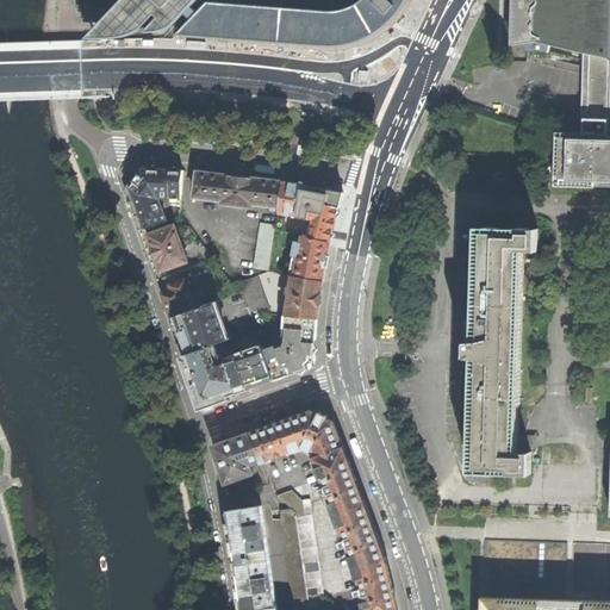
[(120,0),(85,38),(114,38),(120,37),(130,35),(138,29),(154,14),(157,18),(142,32),(155,31),(167,29),(182,14),(188,20),(173,37),(331,51),(344,50),(360,47),(378,37),(390,26),(399,16),(408,2),(409,0),(120,0)]
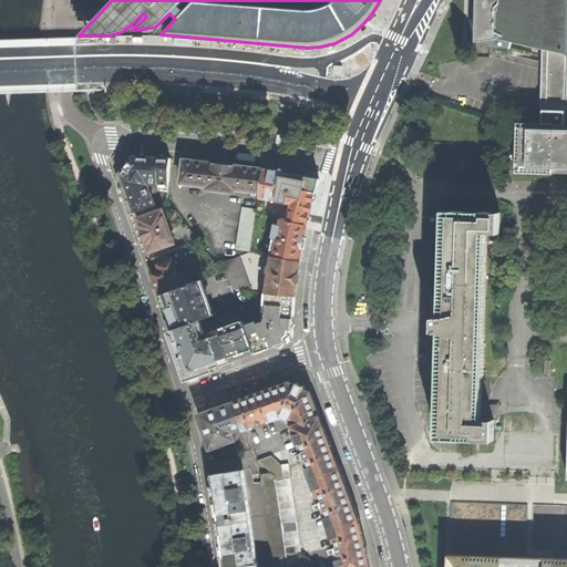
[(566,0),(482,0),(482,13),(482,41),(492,42),(493,48),(494,49),(513,50),(515,48),(515,43),(554,52),(552,125),(540,124),(523,124),(523,147),(522,173),(566,174),(566,0)]
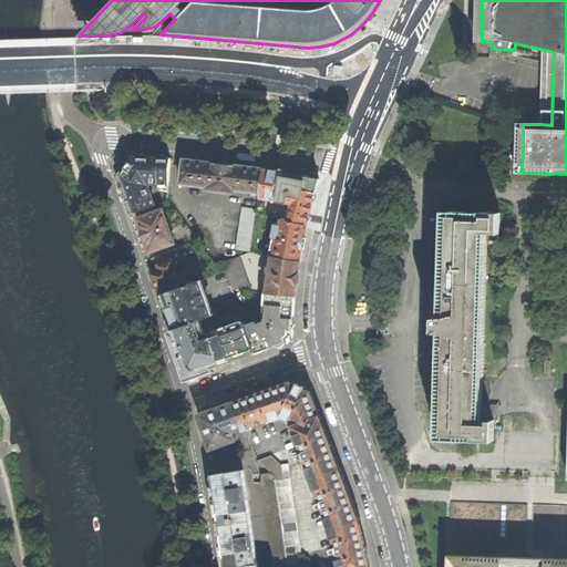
[(126,203),(131,215),(155,207),(147,186),(168,186),(172,161),(135,158),(117,181),(126,203)]
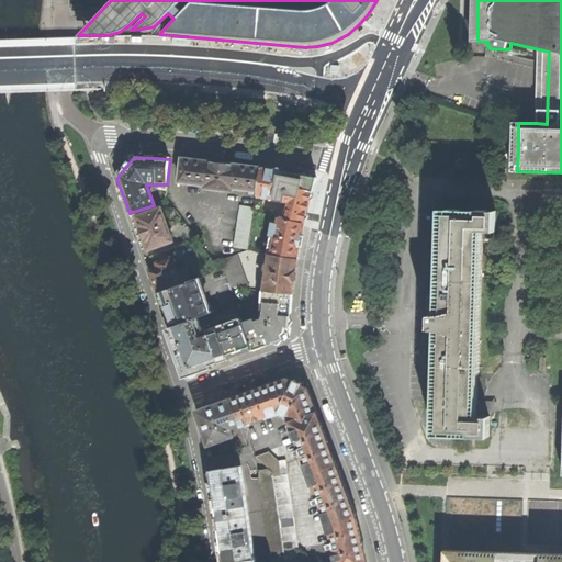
[(204,161),(182,159),(180,182),(206,187),(206,189),(234,191),(234,189),(258,192),(262,169),(234,166),(204,161)]
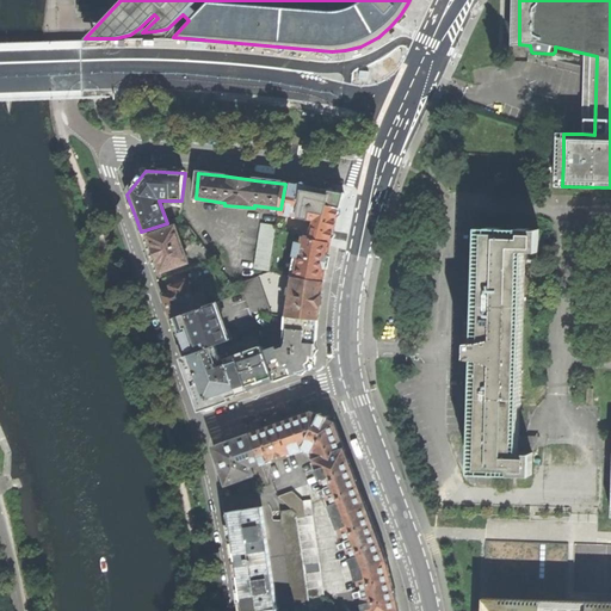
[(298,186),(285,184),(281,209),(281,215),(310,220),(314,226),(310,229),(306,229),(303,238),(332,244),(345,195),(328,192),(298,186)]
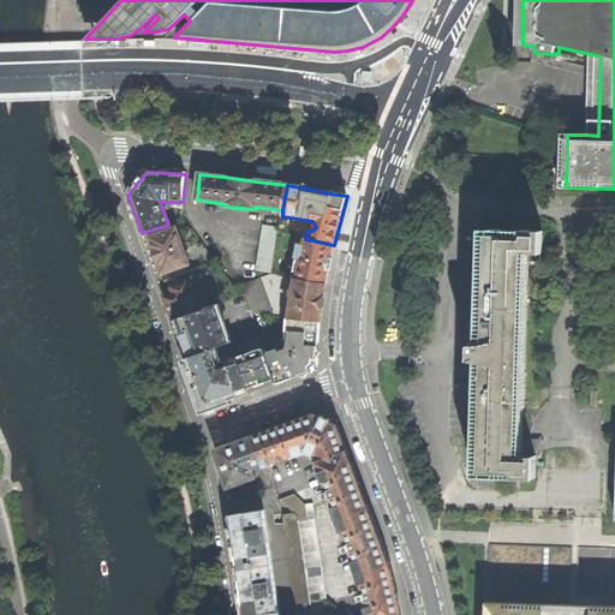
[(256,272),(273,275),(280,228),(263,226),(256,272)]
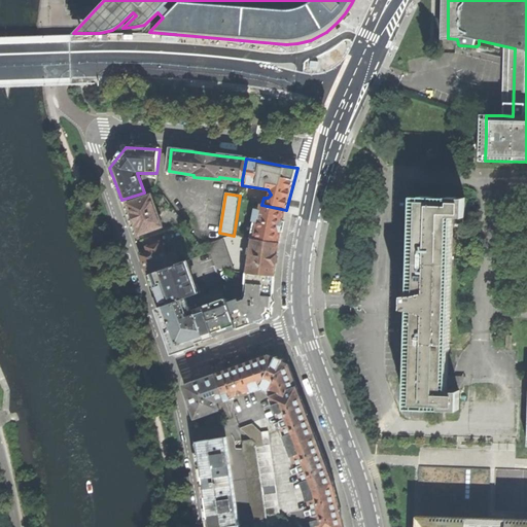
[(448,413),(455,411),(458,392),(457,391),(446,391),(454,216),(463,215),(465,217),(466,197),(463,198),(459,198),(458,197),(449,196),(447,197),(434,197),(433,196),(423,195),(422,196),(417,197),(409,292),(405,294),(403,300),(403,307),(409,310),(406,406),(413,406),(415,408),(425,408),(426,407),(437,408),(440,410),(444,415),(448,413)]
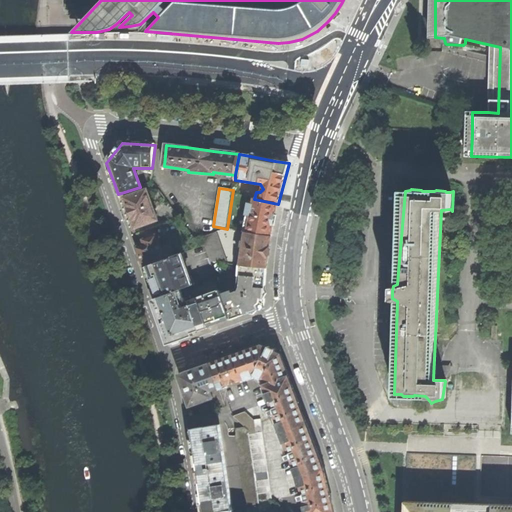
[(129,214),(135,229),(158,222),(147,191),(124,199),(129,214)]
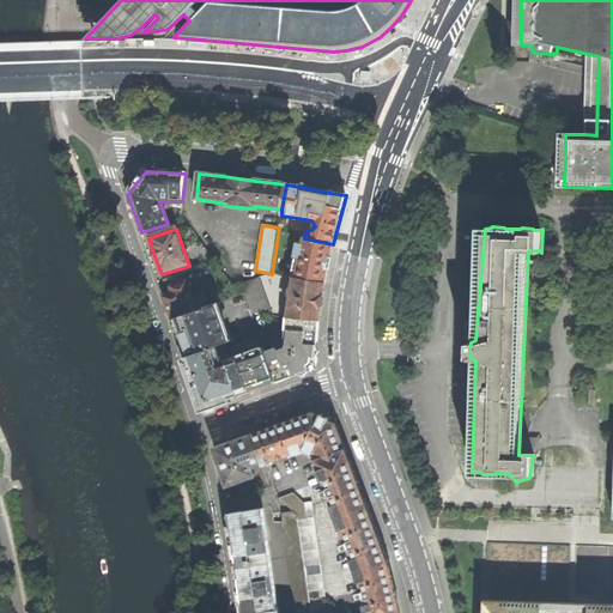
[(328,263),(333,244),(304,238),(303,246),(298,244),(292,278),(293,278),(325,283),(328,263)]
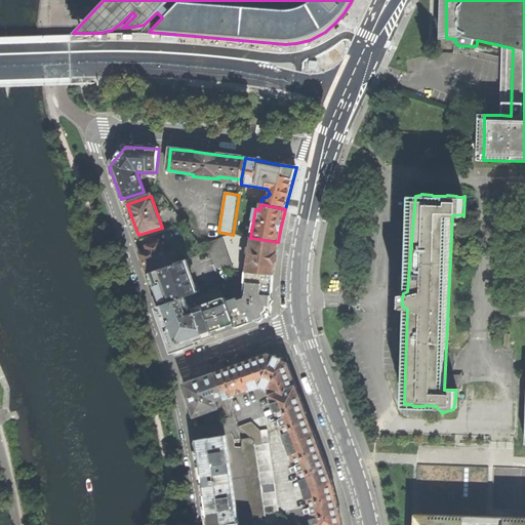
[(276,258),(278,242),(251,238),(247,272),(274,276),(276,258)]
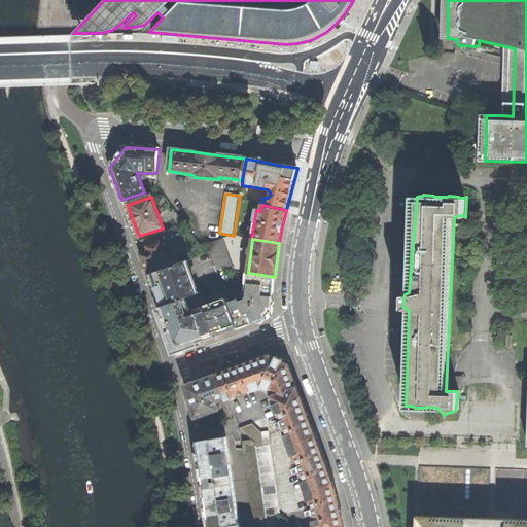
[(216,270),(234,272),(222,240),(208,245),(216,270)]
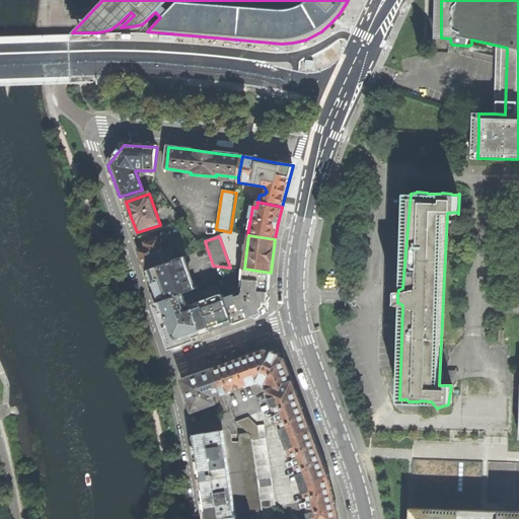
[(150,287),(156,303),(182,295),(194,290),(182,257),(174,261),(170,247),(163,250),(159,240),(141,246),(142,250),(138,251),(141,261),(150,287)]
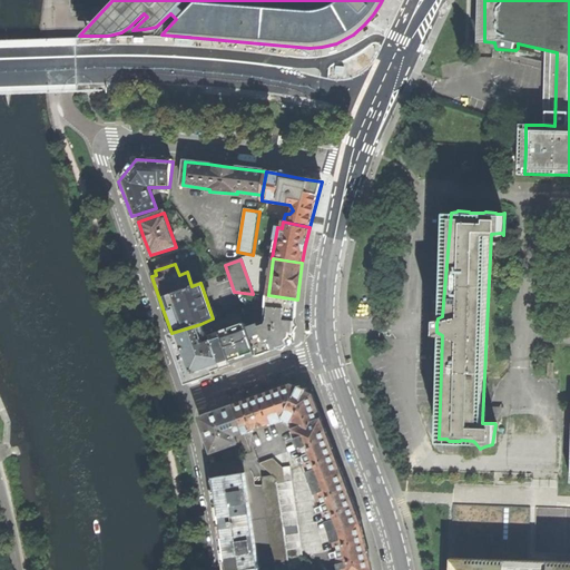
[(295,316),(297,300),(268,295),(266,295),(265,321),(264,324),(246,330),(256,357),(293,344),(295,316)]
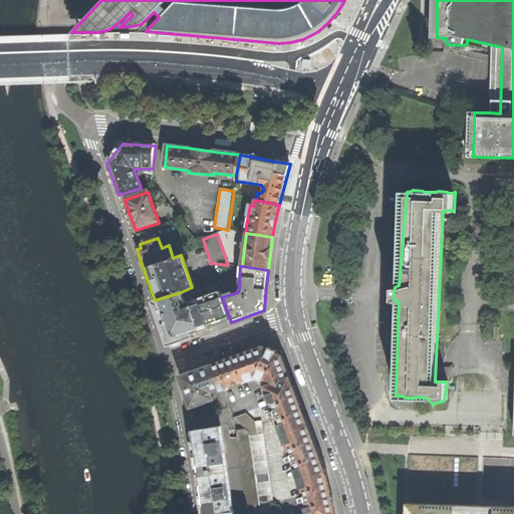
[(164,326),(170,343),(201,332),(191,305),(190,302),(185,303),(181,292),(155,300),(164,326)]
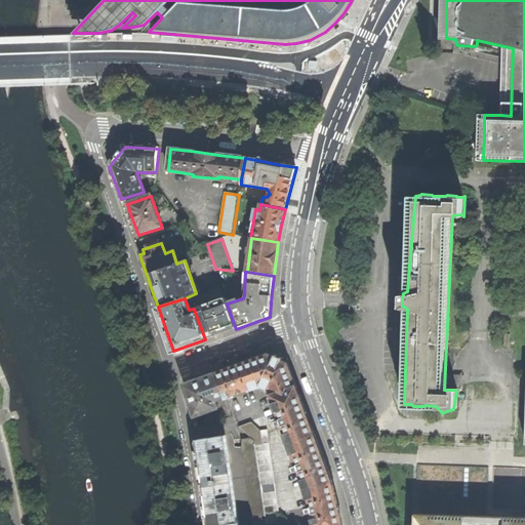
[(224,333),(236,329),(227,304),(226,301),(195,312),(205,339),(224,333)]
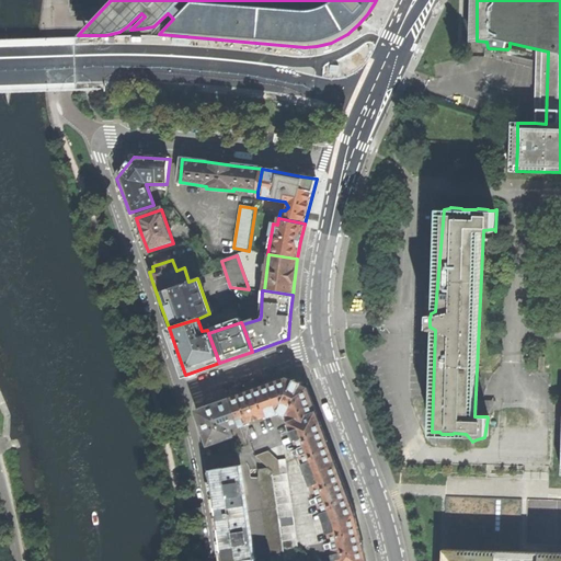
[(361,537),(350,497),(342,479),(327,441),(310,398),(307,389),(300,386),(300,384),(294,380),(293,382),(287,380),(256,390),(213,405),(195,411),(208,445),(232,435),(231,427),(282,411),(289,415),(329,522),(336,560),(365,560),(363,546),(361,537)]
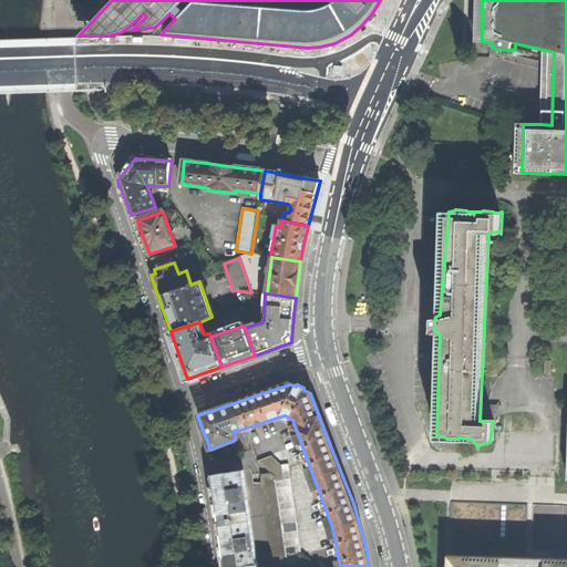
[(264,482),(260,484),(271,562),(272,563),(272,566),(287,566),(287,559),(287,555),(301,553),(289,464),(274,466),(275,476),(270,473),(261,474),(264,482)]
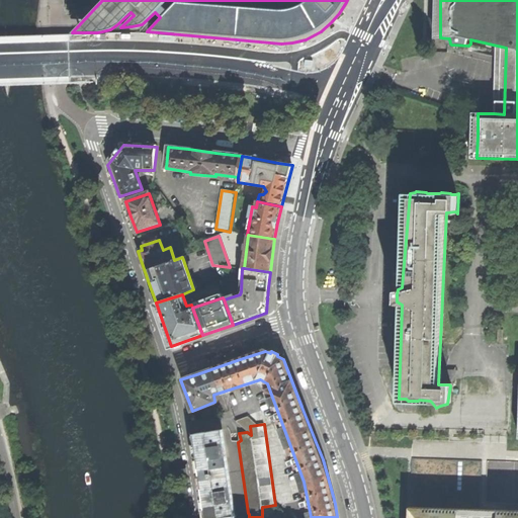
[(206,517),(207,517),(216,517),(231,516),(220,430),(195,433),(198,456),(203,495),(206,517)]
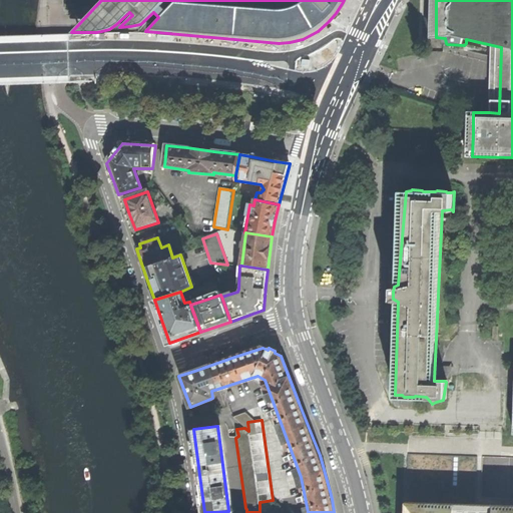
[(512,512),(512,501),(406,498),(405,512),(512,512)]
